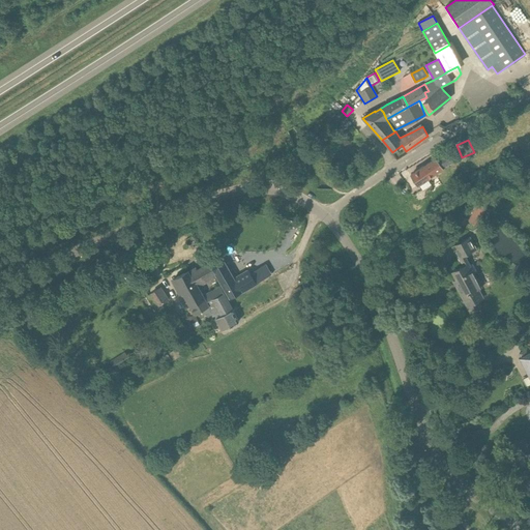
[(459,157),(452,149),(423,168),(422,167),(411,175),(418,185),(452,162),(459,157)]
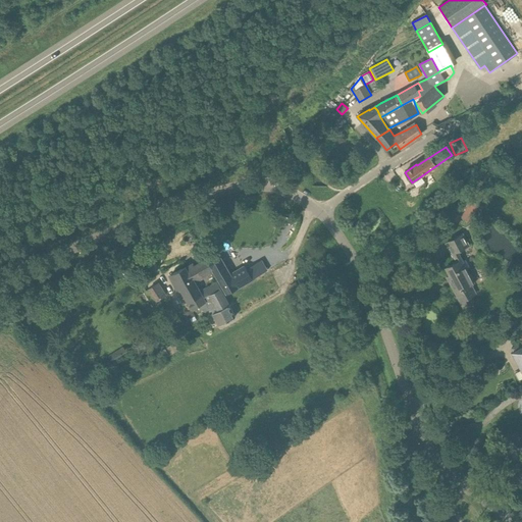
[(480,206),(468,200),(460,217),(471,223),(480,206)]
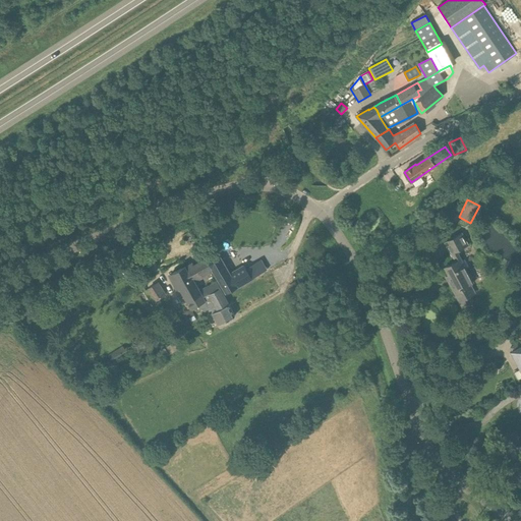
[(455,224),(459,216),(453,213),(448,221),(455,224)]
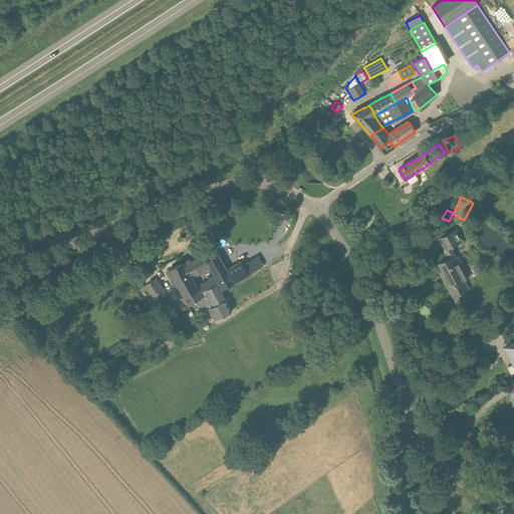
[(462,241),(458,233),(456,230),(439,239),(446,252),(447,252),(450,258),(438,264),(446,279),(444,280),(456,302),(464,298),(466,296),(464,292),(469,288),(465,280),(468,279),(455,255),(452,249),(454,248),(453,246),(462,241)]
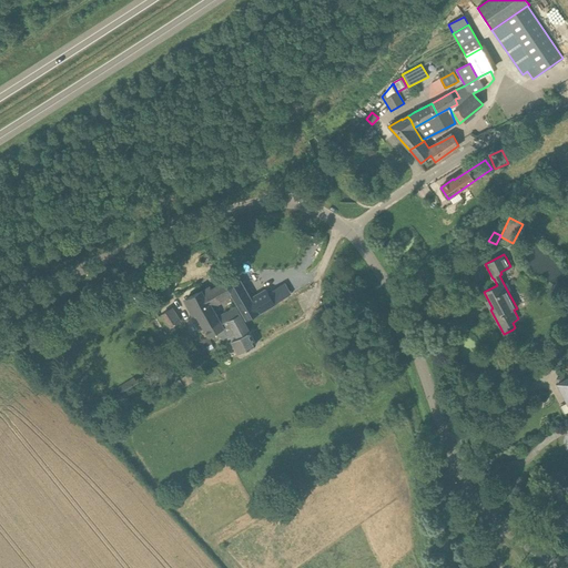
[(245,322),(282,300),(276,291),(269,294),(266,291),(251,300),(246,293),(236,275),(224,282),(233,297),(237,305),(241,313),(245,322)]
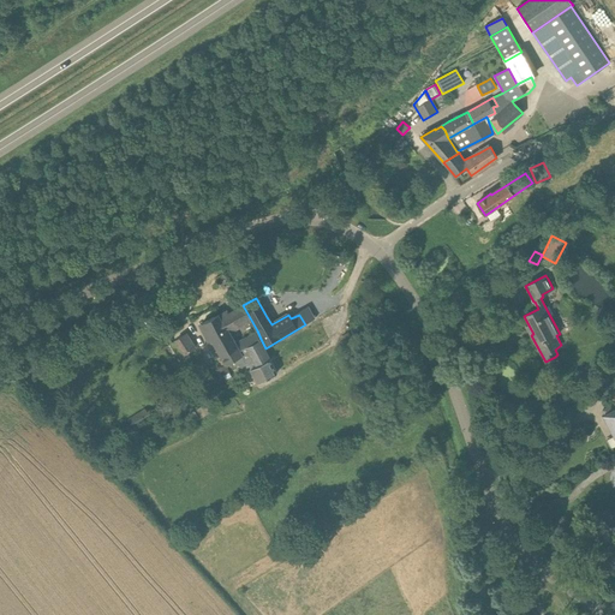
[(252,322),(243,305),(234,309),(234,310),(228,312),(227,311),(219,315),(230,334),(252,322)]
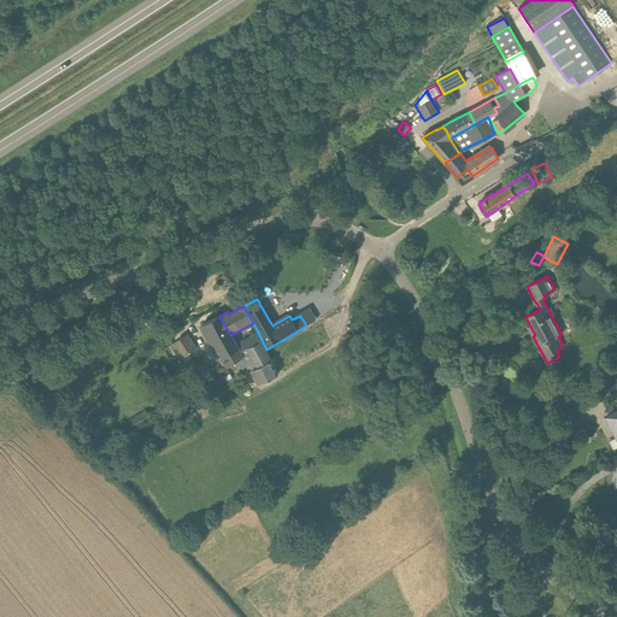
[(148,328),(159,323),(154,313),(144,319),(148,328)]
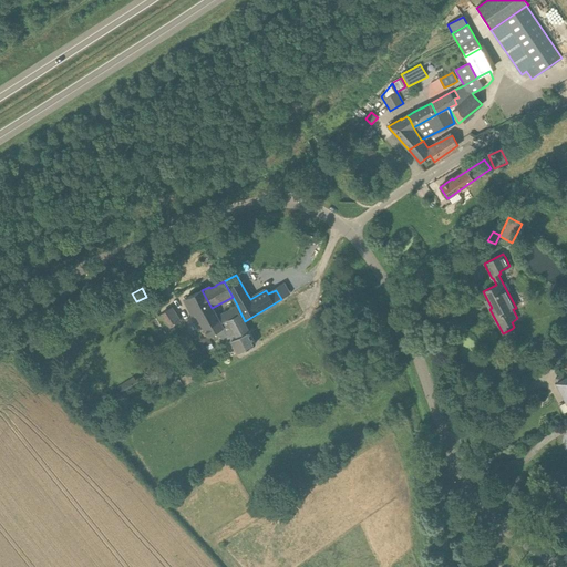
[(223,328),(220,323),(216,316),(212,308),(202,290),(185,299),(194,318),(197,316),(208,337),(212,334),(223,328)]
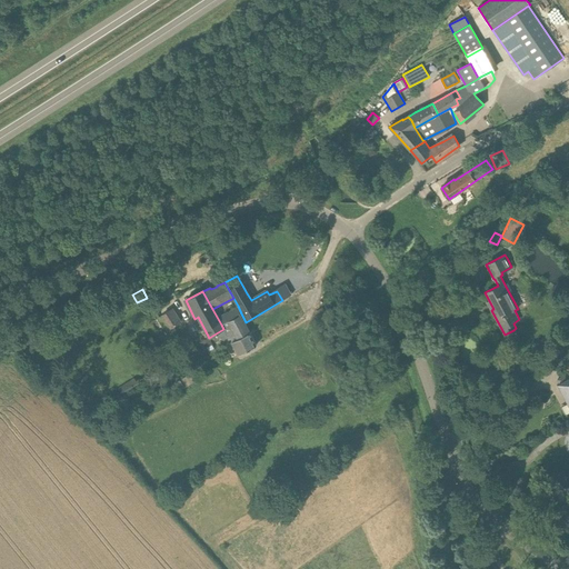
[(217,317),(221,325),(241,313),(238,306),(217,317)]
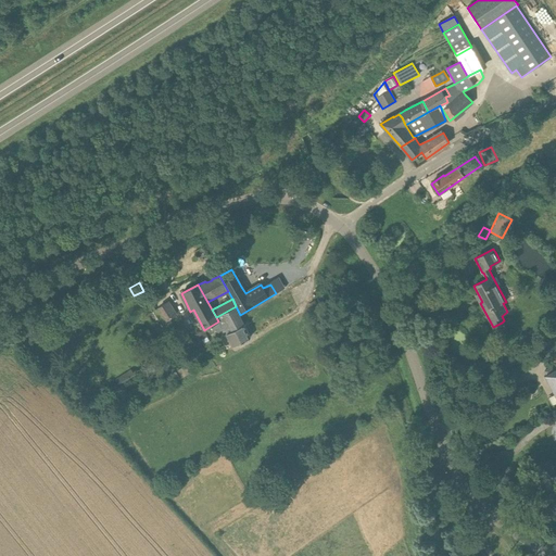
[(310,303),(315,313),(320,310),(315,300),(310,303)]
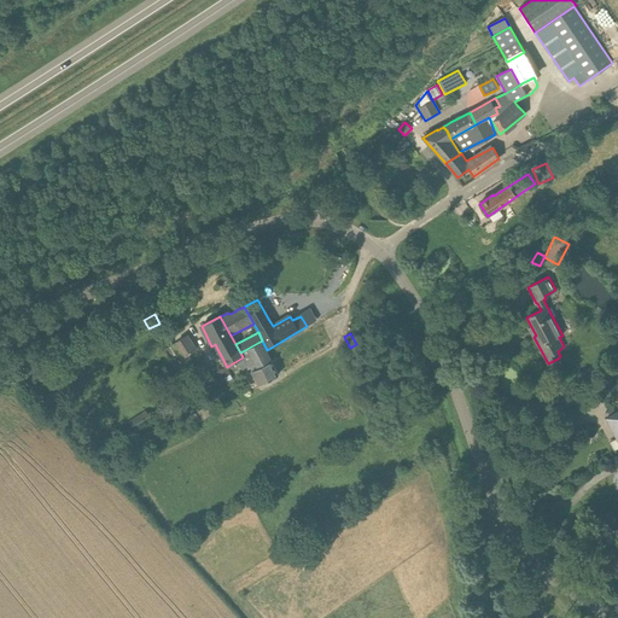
[(172,340),(168,336),(158,342),(161,347),(172,340)]
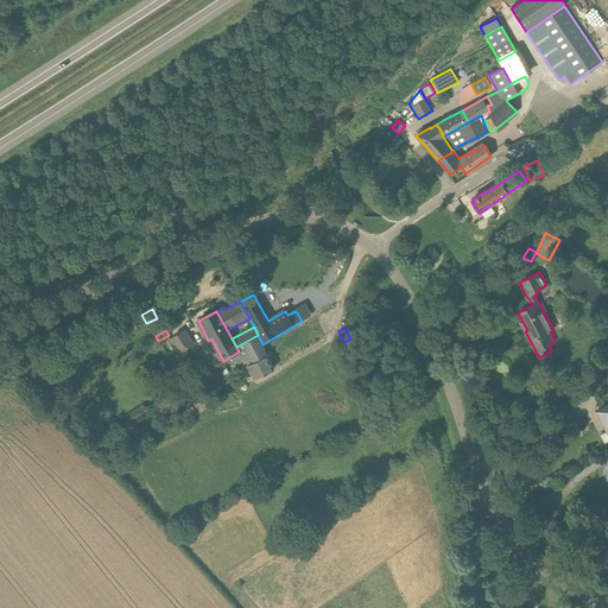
[(181,347),(183,350),(187,348),(192,344),(184,330),(173,336),(181,347)]
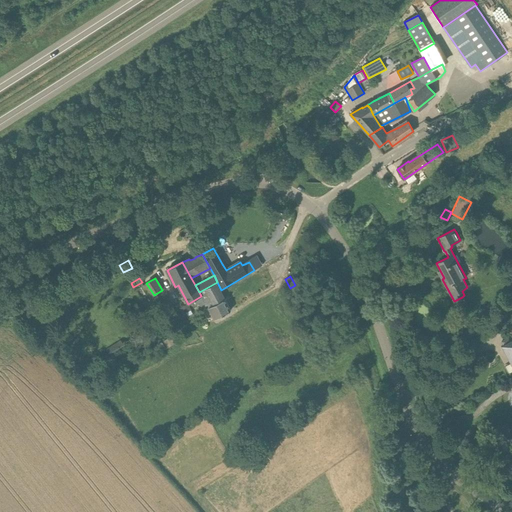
[(220,290),(221,290),(217,282),(199,292),(201,296),(191,302),(194,306),(198,304),(201,309),(207,306),(208,308),(213,319),(230,311),(224,299),(224,297),(220,290)]
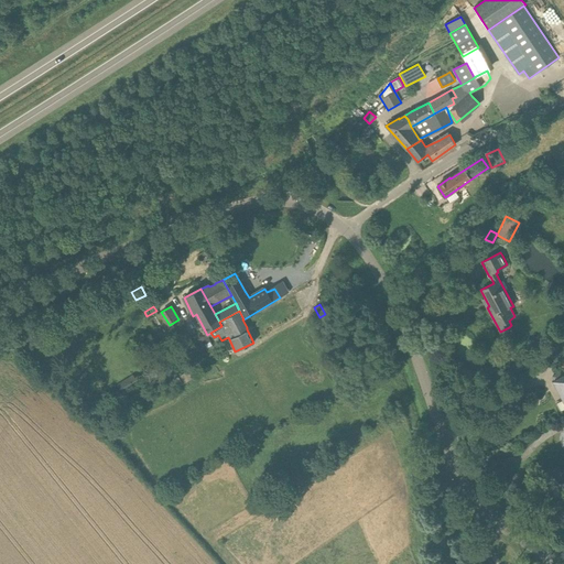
[(173,323),(170,325),(167,322),(162,326),(166,334),(175,328),(173,323)]
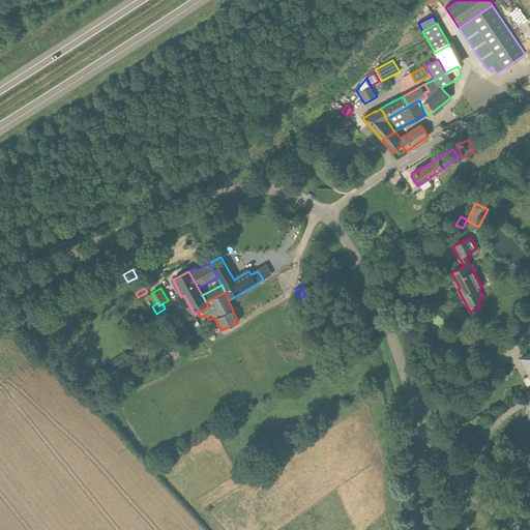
[(520,357),(529,377),(529,352),(528,353),(526,350),(519,353),(521,357),(520,357)]
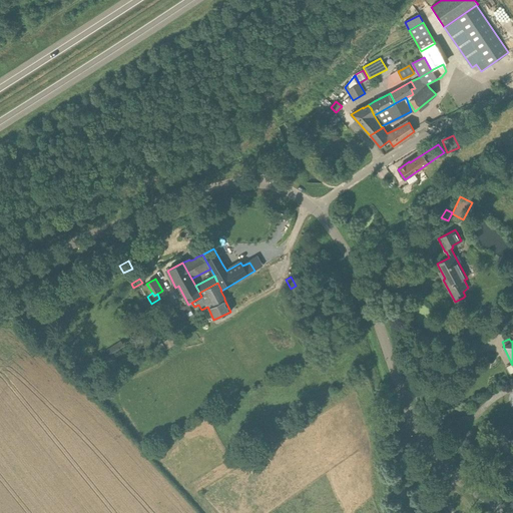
[(126,349),(120,341),(106,350),(112,358),(126,349)]
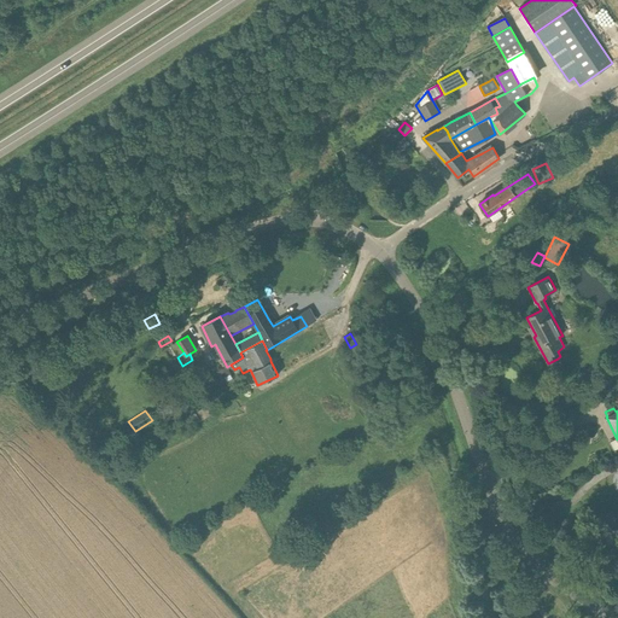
[(199,420),(194,412),(188,415),(193,424),(199,420)]
